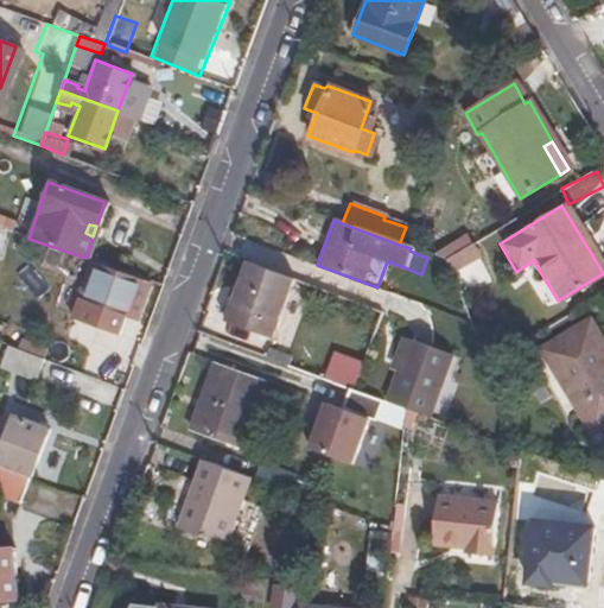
[(432,257),(445,261),(466,247),(462,240),(432,257)]
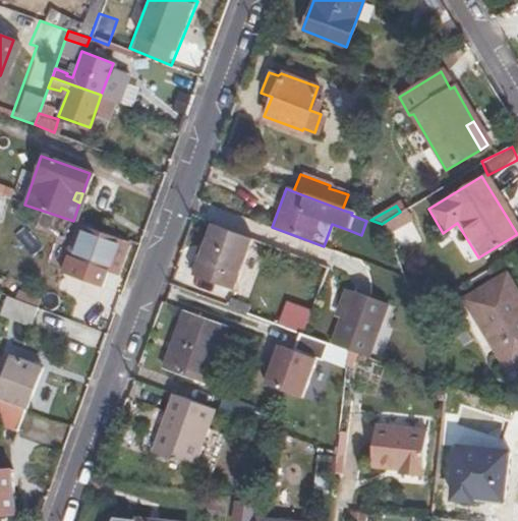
[(382,224),(386,236),(406,223),(400,212),(382,224)]
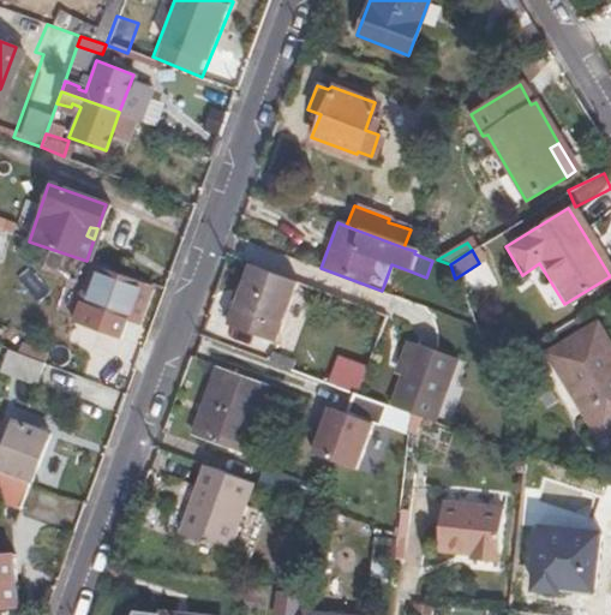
[(295,281),(246,262),(225,323),(273,341),(281,318),(293,286),(295,281)]
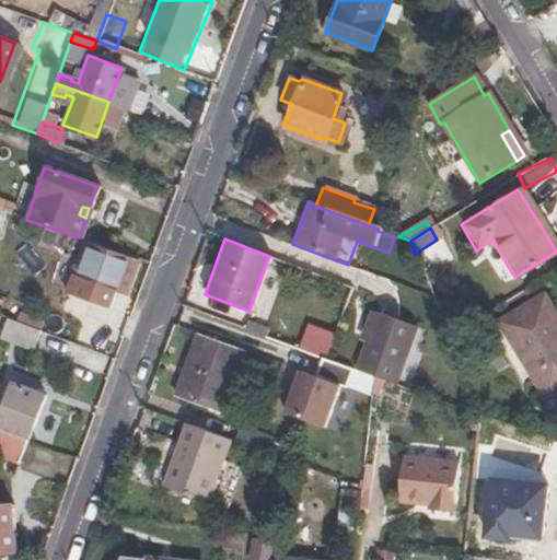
[(125,256),(90,243),(78,277),(113,290),(125,256)]
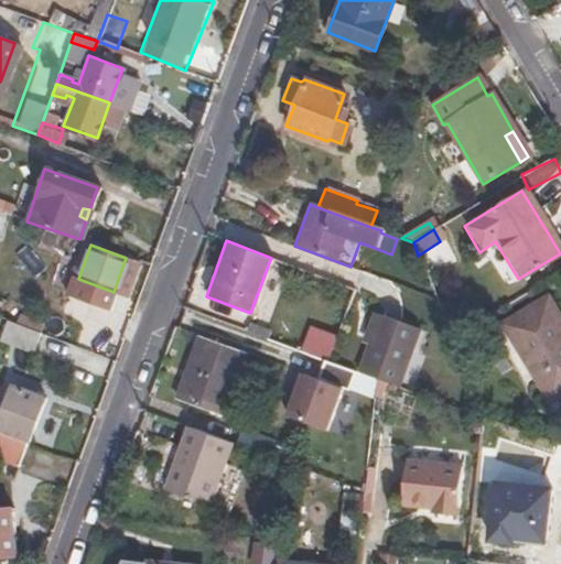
[(560,391),(560,326),(545,299),(500,324),(545,401),(560,391)]
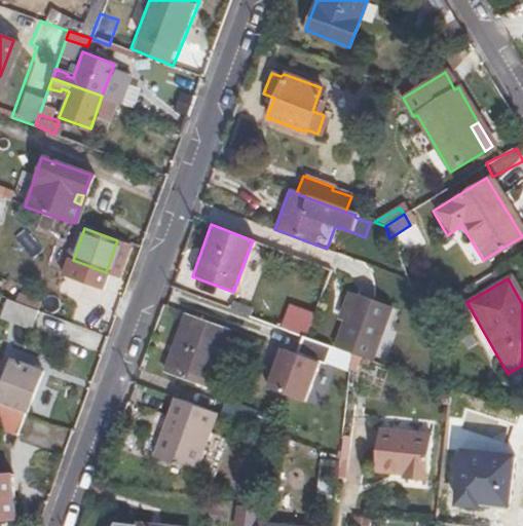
[(339,318),(344,322),(353,294),(349,292),(339,318)]
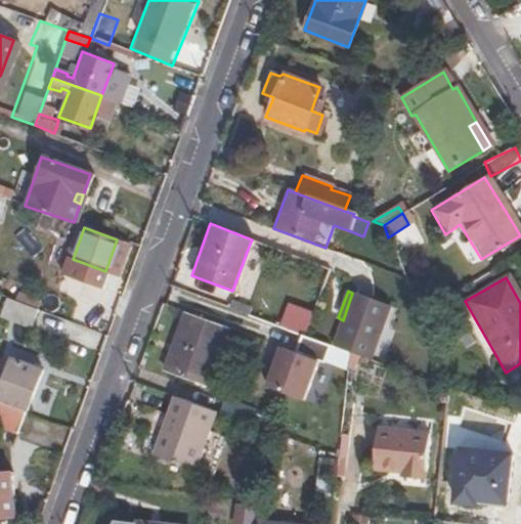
[(390,305),(352,293),(343,320),(334,346),(351,352),(363,356),(371,359),(390,305)]
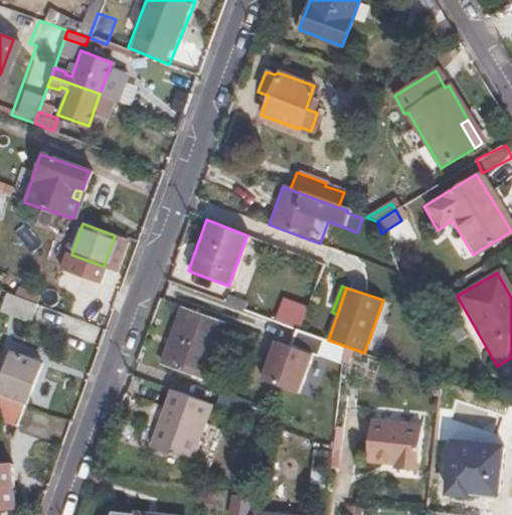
[(37,305),(6,295),(0,311),(30,321),(37,305)]
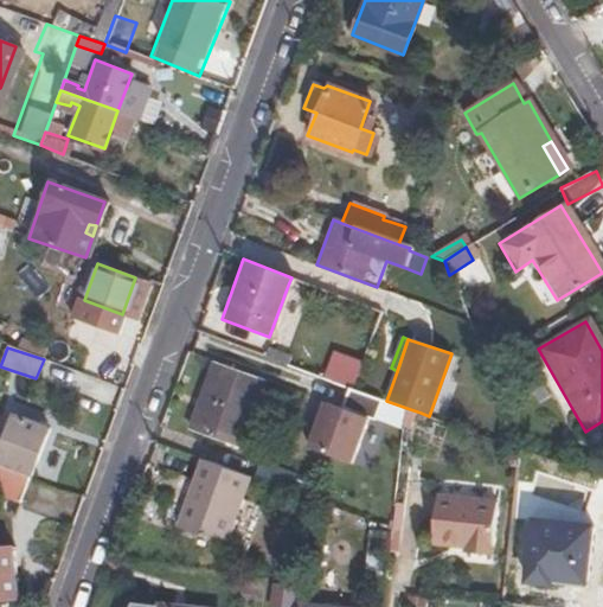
[(329,350),(322,378),(354,387),(361,358),(329,350)]
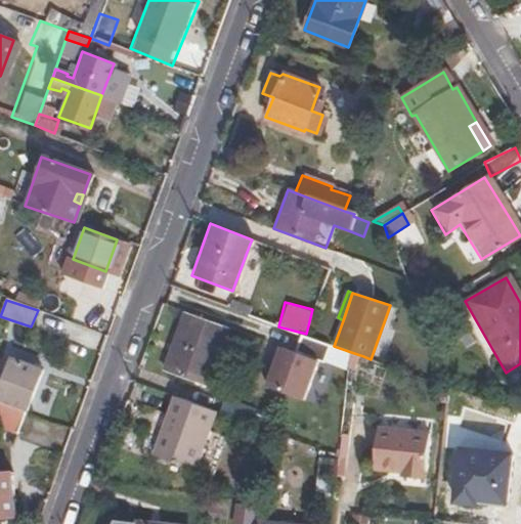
[(185,310),(163,368),(202,384),(224,324),(185,310)]
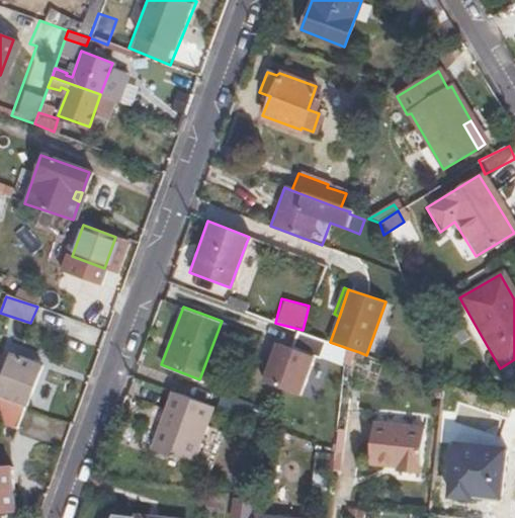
[(0,398),(20,406),(25,407),(41,363),(11,353),(0,380),(0,398)]
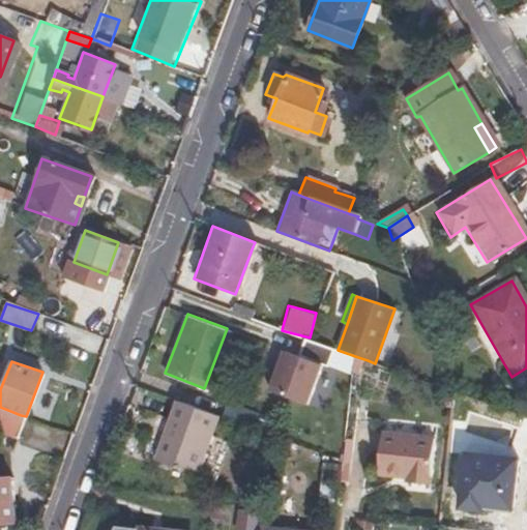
[(220,415),(246,425),(253,407),(227,395),(220,415)]
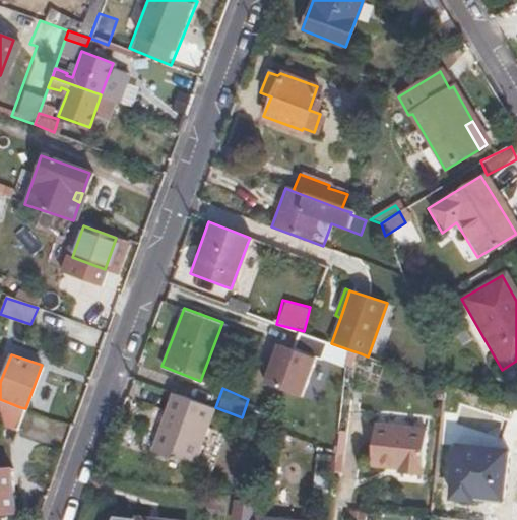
[(212,406),(173,391),(166,410),(152,452),(191,465),(212,406)]
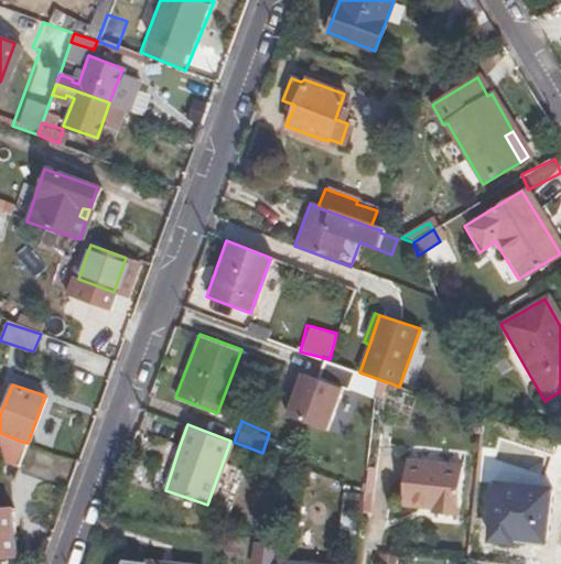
[(28,443),(22,442),(14,465),(46,476),(47,474),(54,453),(28,443)]
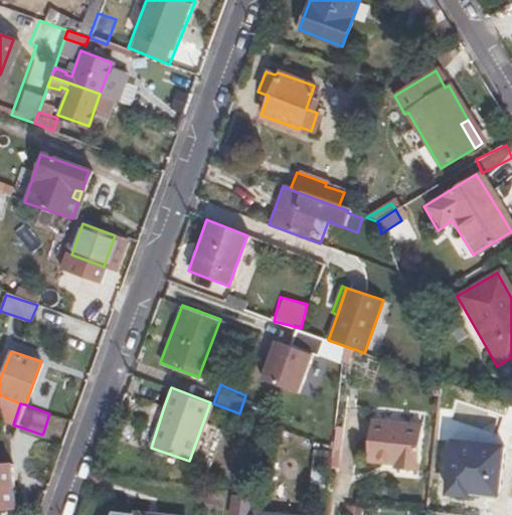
[(419,430),(369,423),(364,465),(394,469),(394,473),(413,475),(419,430)]
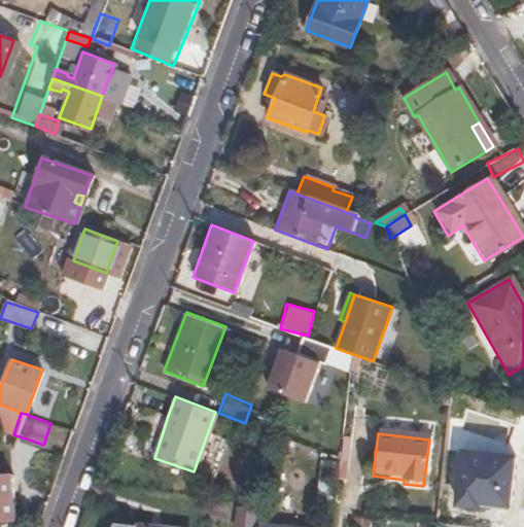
[(336,463),(323,461),(321,481),(334,483),(336,463)]
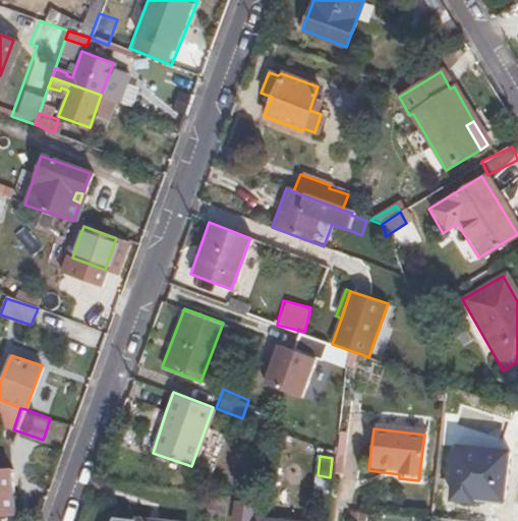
[(6,469),(0,469),(0,513),(11,512),(6,469)]
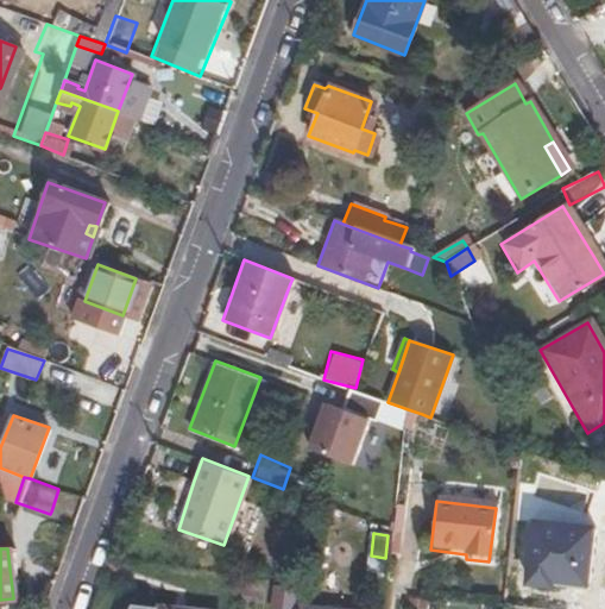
[(289,608),(289,585),(270,585),(270,608),(289,608)]
